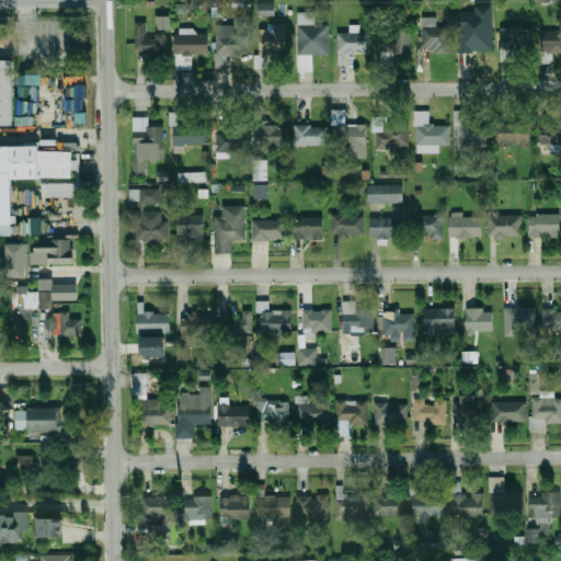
[(495,52),(460,53),(459,13),(477,12),(477,6),(494,6),(495,52)]
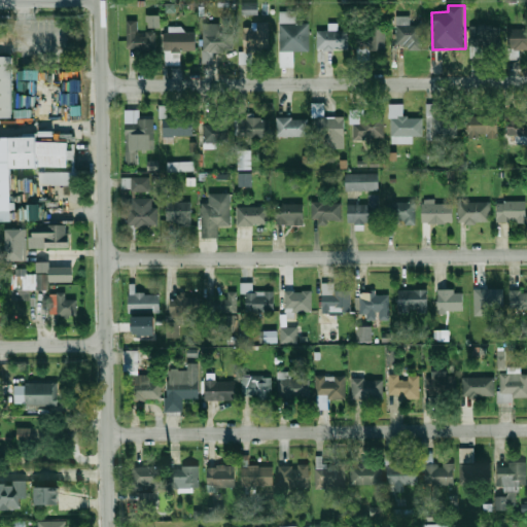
[(279,50),(309,50),(309,23),(295,23),(295,11),(279,11),(279,50)]
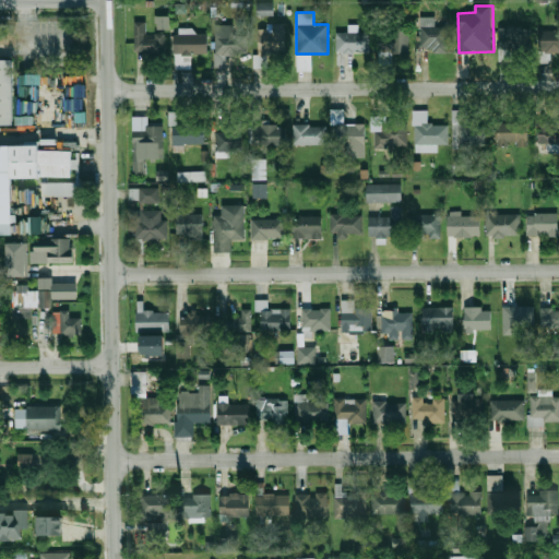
[(156,30),(169,28),(169,15),(155,16),(156,30)]
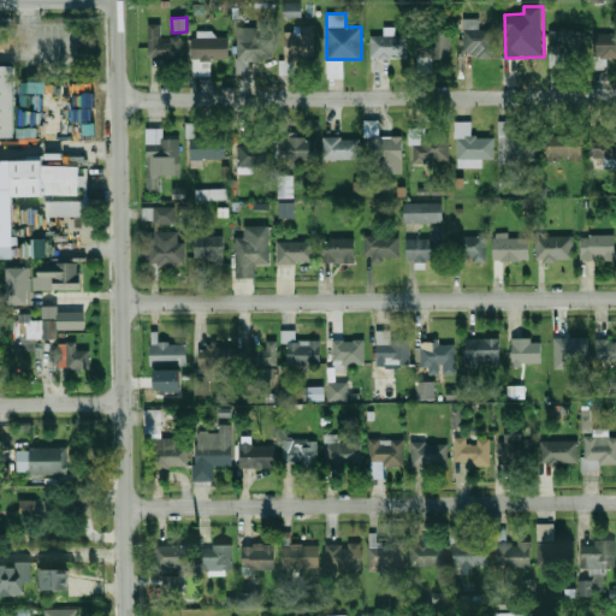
[(479,18),(462,18),(462,54),(492,55),(492,29),(478,29),(479,18)]
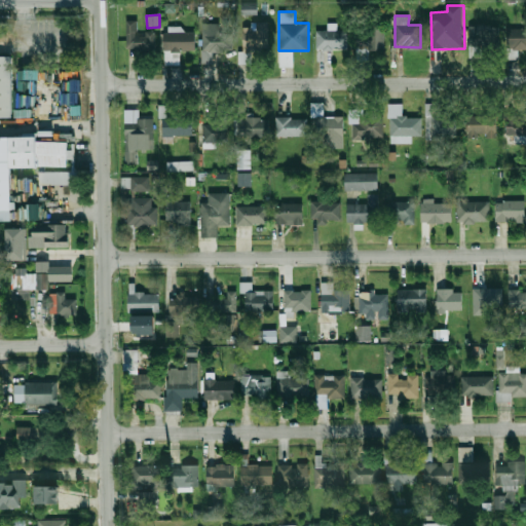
[(385,49),(384,16),(371,17),(372,30),(357,31),(358,61),(371,61),(370,49),(385,49)]
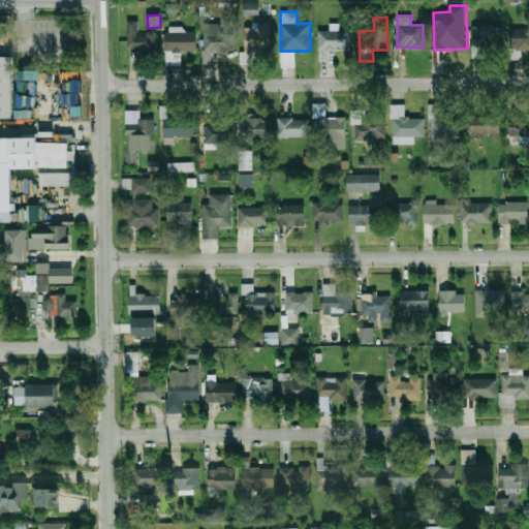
[(126,49),(155,50),(155,33),(137,33),(138,21),(127,20),(126,49)]
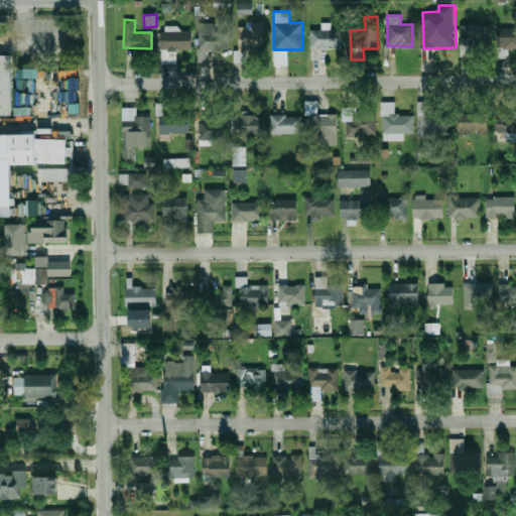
[(234,62),(247,62),(246,49),(262,49),(261,20),(246,21),(246,26),(238,26),(239,50),(233,50),(234,62)]
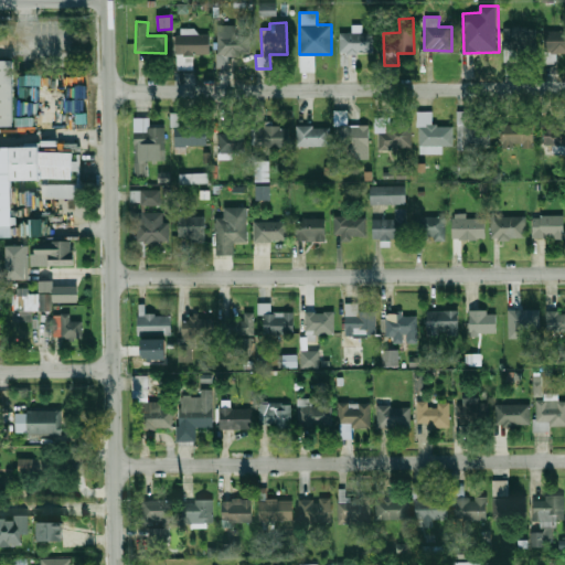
[(215,25),(217,67),(228,66),(227,55),(249,54),(248,33),(234,34),(234,24),(215,25)]
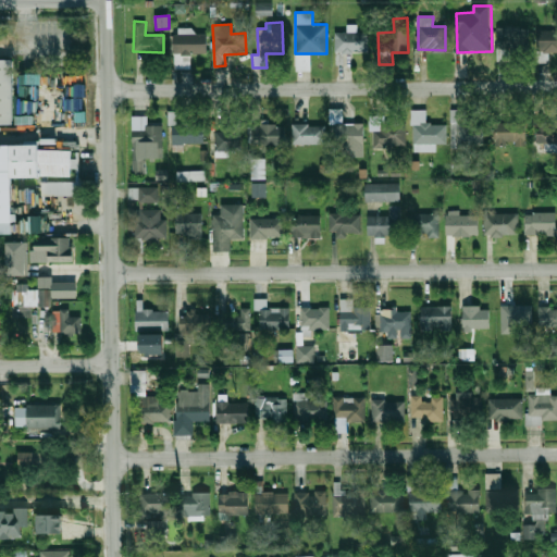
[(368,52),(368,32),(357,32),(356,24),(346,24),(346,32),(334,32),(334,52),(368,52)]
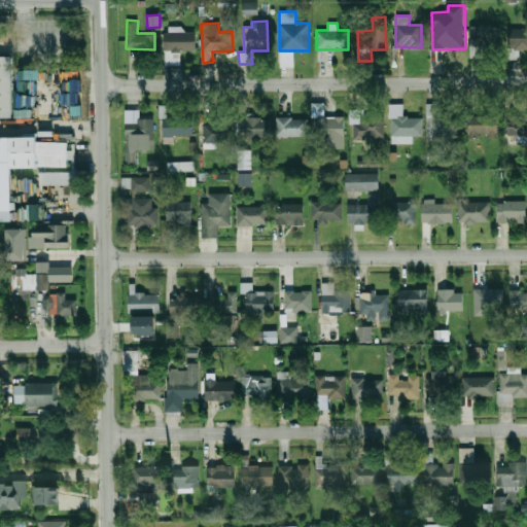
[(470,57),(482,57),(482,44),(495,44),(495,25),(469,26),(470,57)]
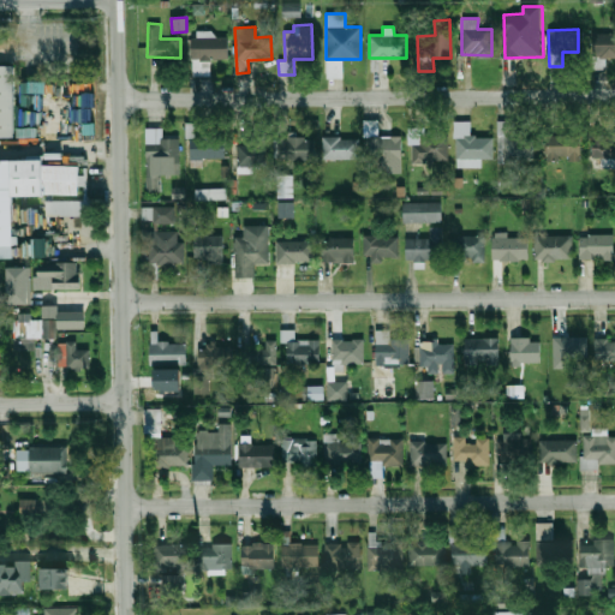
[(193,76),(210,76),(209,59),(228,59),(227,36),(213,37),(213,30),(192,30),(193,76)]
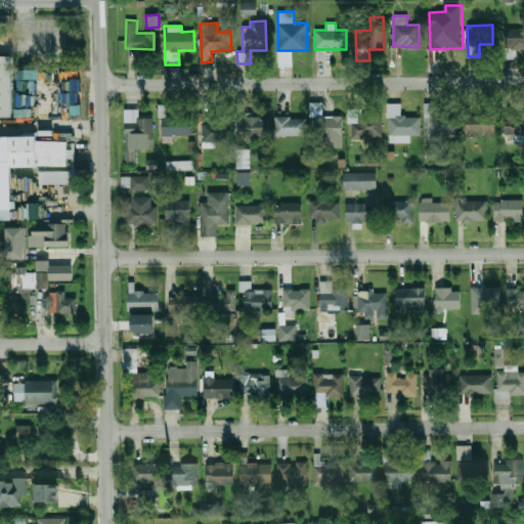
[(523,28),(505,29),(506,49),(523,48),(523,28)]
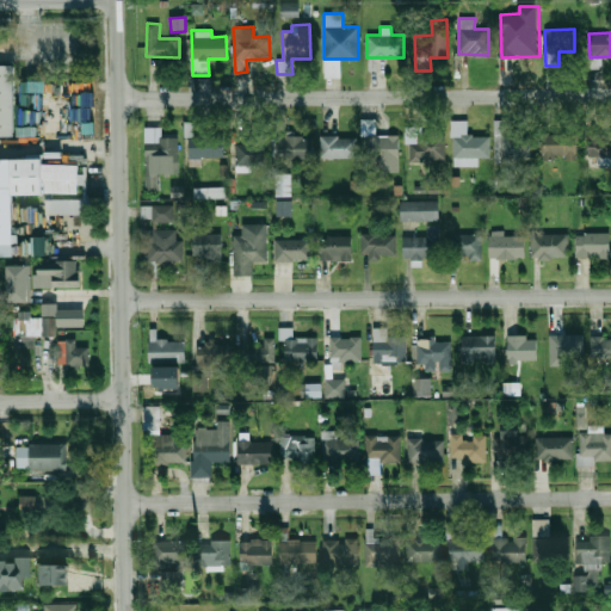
[(0,65),(13,65),(14,137),(0,137),(0,65)]
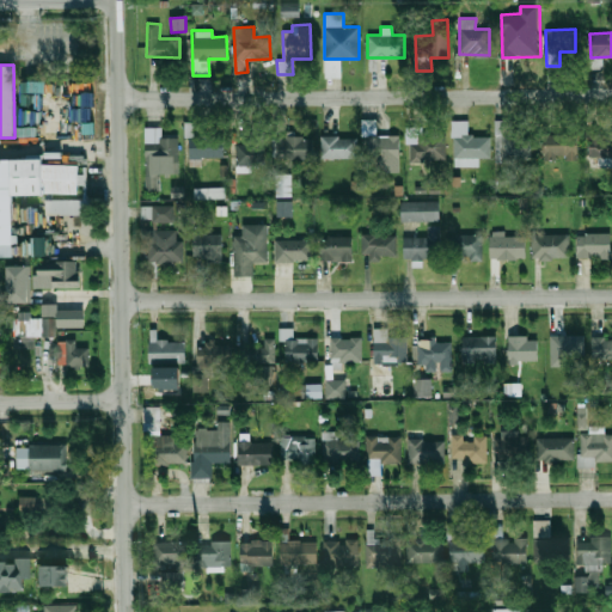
[(18,105),(41,104),(41,80),(18,81),(18,105)]
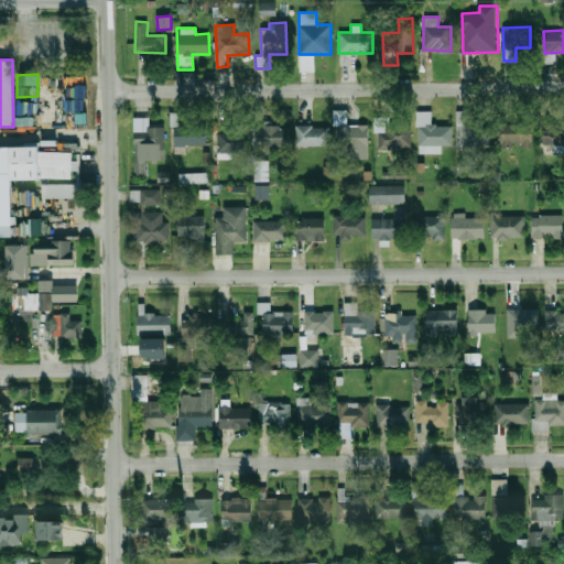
[(41,122),(65,121),(64,88),(40,89),(41,122)]
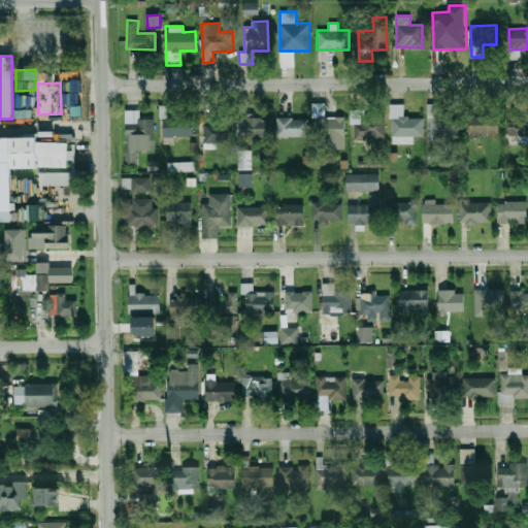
[(326,119),(347,118),(347,149),(324,150),(323,138),(320,138),(319,119),(315,119),(314,104),(326,103),(326,119)]
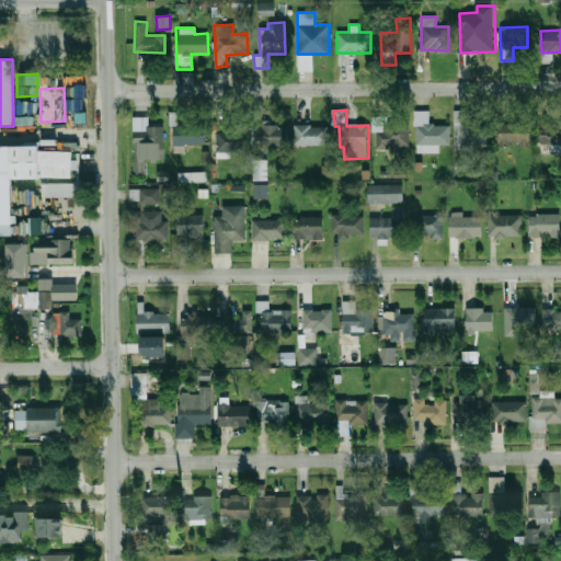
[(439,152),(438,145),(449,145),(449,124),(428,125),(428,110),(415,110),(415,152),(439,152)]
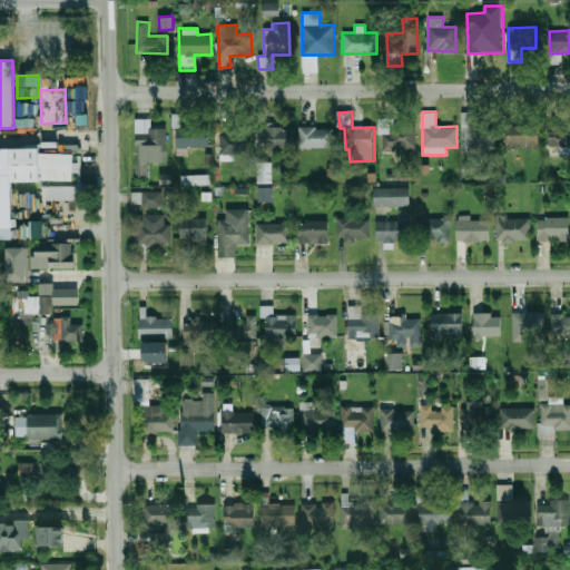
[(461,153),(478,151),(478,148),(497,148),(495,125),(480,126),(479,111),(460,111),(461,153)]
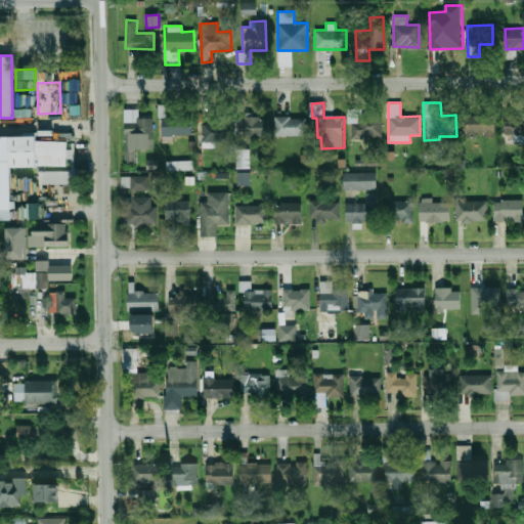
[(162,117),(162,135),(191,135),(190,117),(169,118),(169,103),(158,103),(158,117),(162,117)]
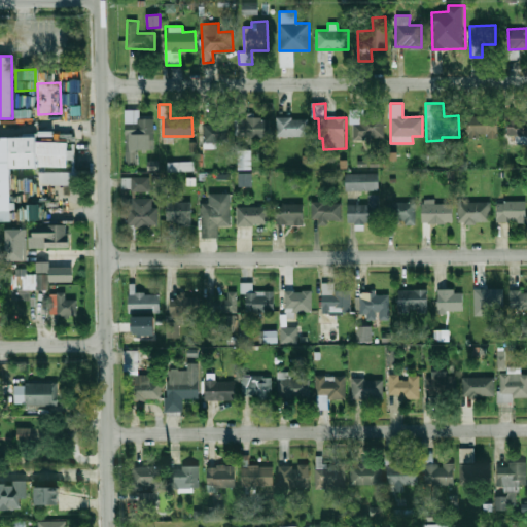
[(153,117),(139,117),(139,109),(125,109),(126,161),(135,160),(135,136),(144,136),(144,148),(153,148),(153,117)]
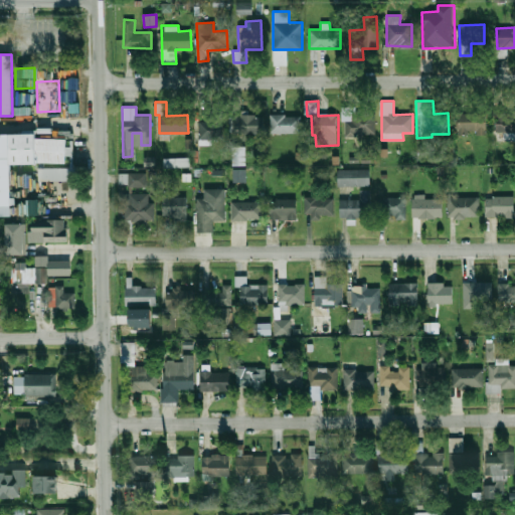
[(375,134),(375,115),(354,115),(354,108),(341,108),(342,121),(346,121),(346,135),(375,134)]
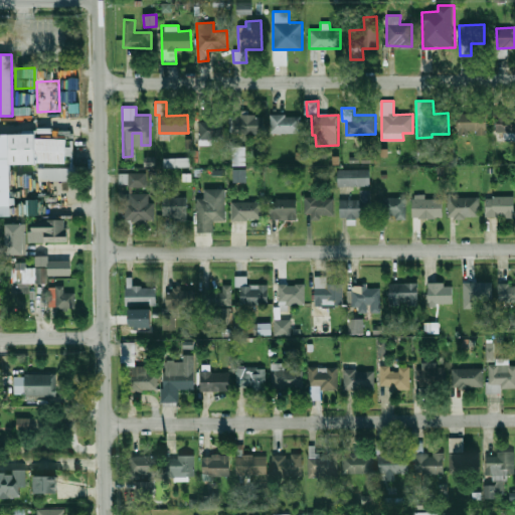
[(485,135),(486,114),(458,113),(457,134),(485,135)]
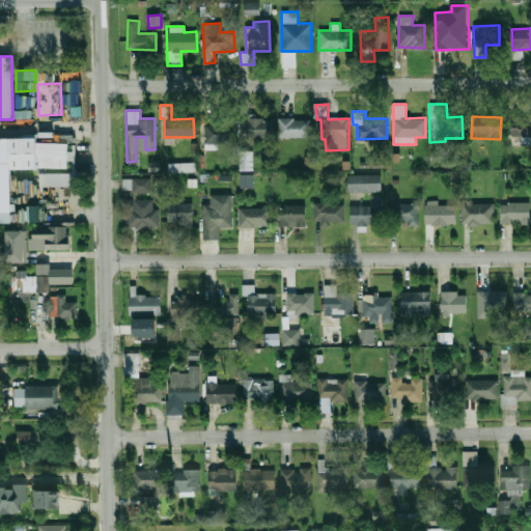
[(240,118),(241,138),(272,137),(271,118),(254,119),(254,117),(240,118)]
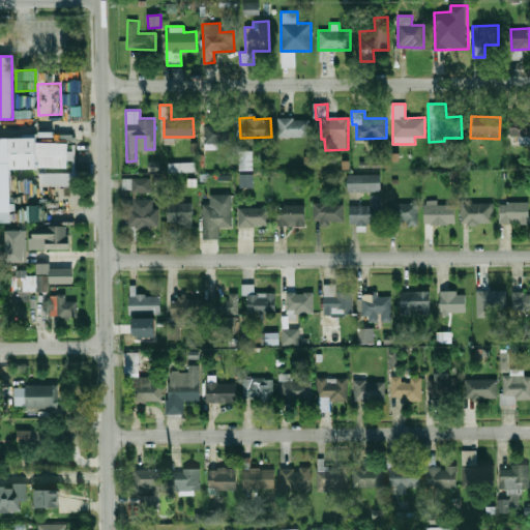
[(509,136),(529,136),(529,117),(509,117),(509,136)]
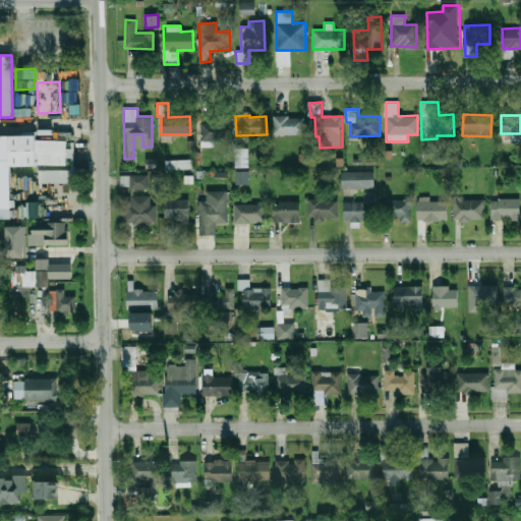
[(303,116),(273,116),(273,134),(304,134),(303,116)]
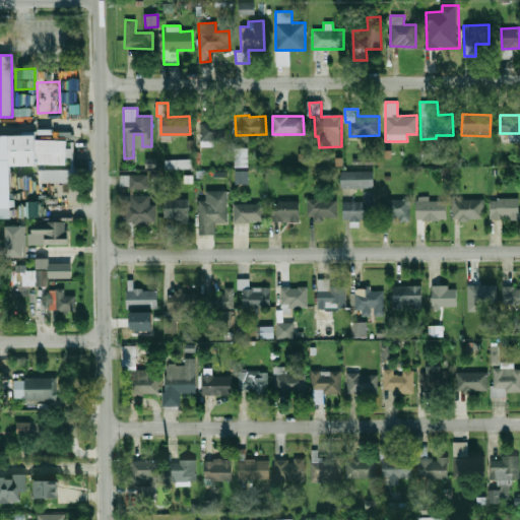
[(201,141),(201,120),(224,120),(225,140),(201,141)]
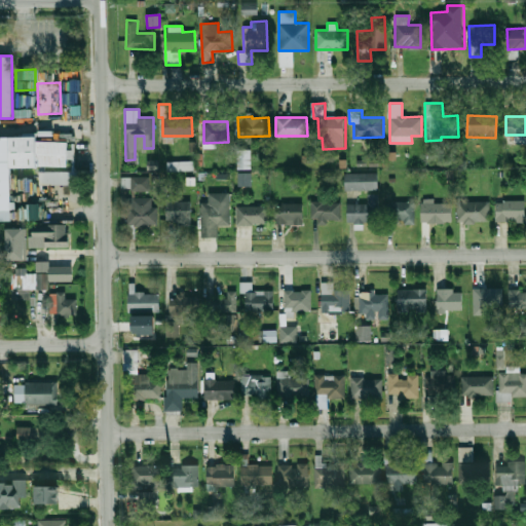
[(38,166),(38,167),(11,167),(12,202),(16,202),(16,211),(12,211),(12,221),(0,221),(0,138),(38,138),(38,142),(68,142),(68,143),(68,166),(38,166)]
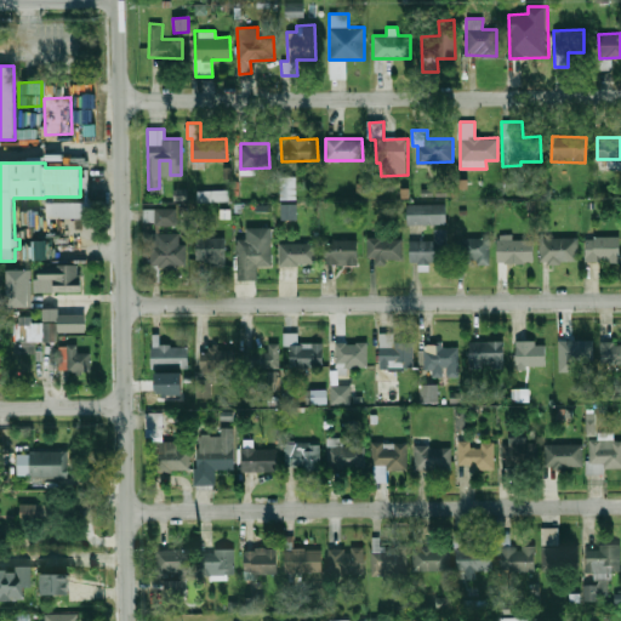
[(295,176),(279,177),(279,199),(296,199),(295,176)]
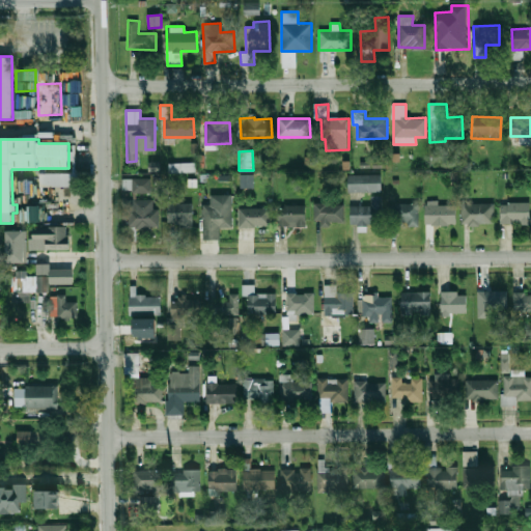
[(195,162),(168,163),(168,172),(195,171),(195,162)]
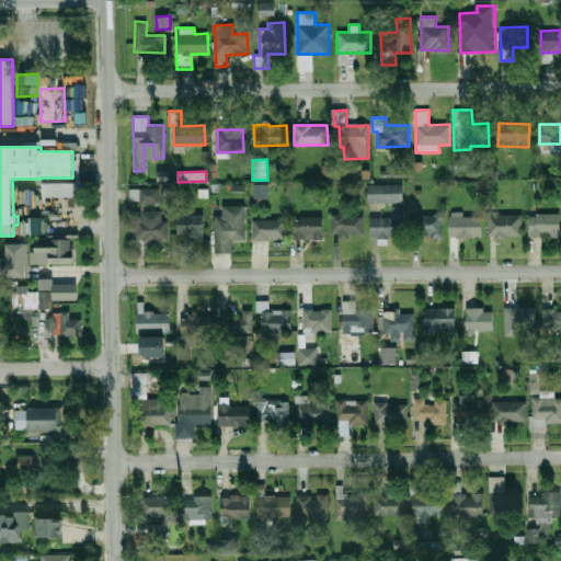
[(41,196),(73,196),(75,183),(41,182),(41,196)]
